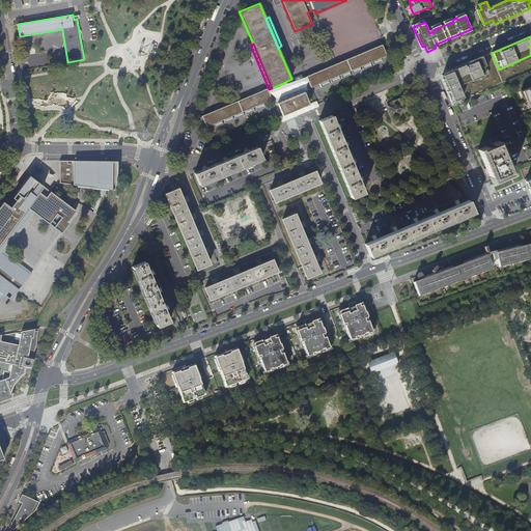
[(331,80),(339,77),(341,76),(350,72),(352,71),(360,67),(362,66),(370,62),(372,61),(381,58),(387,55),(382,44),(307,77),(312,88),(320,84),(329,81),(331,80)]
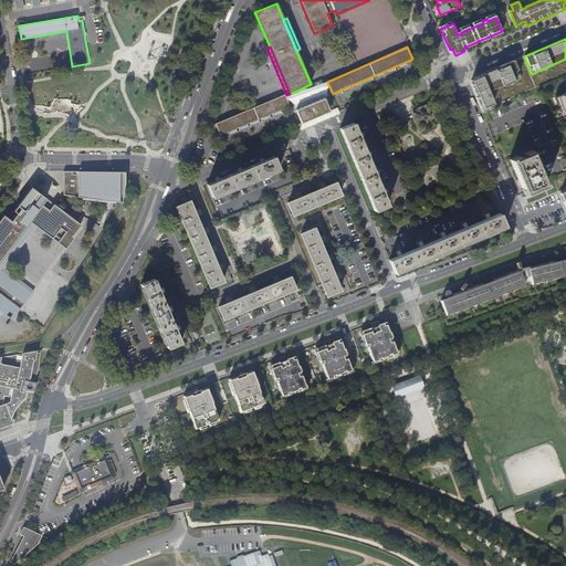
[(514,60),(472,77),(473,79),(471,80),(472,83),(471,83),(475,95),(478,94),(479,96),(475,97),(482,112),(495,106),(489,92),(502,86),(502,85),(521,77),(514,60)]
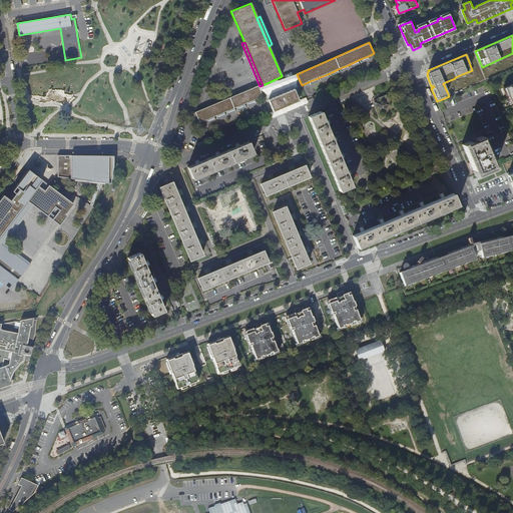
[(309,101),(308,100),(302,85),(297,74),(296,70),(282,76),(263,85),(260,86),(264,96),(273,117),(309,101)]
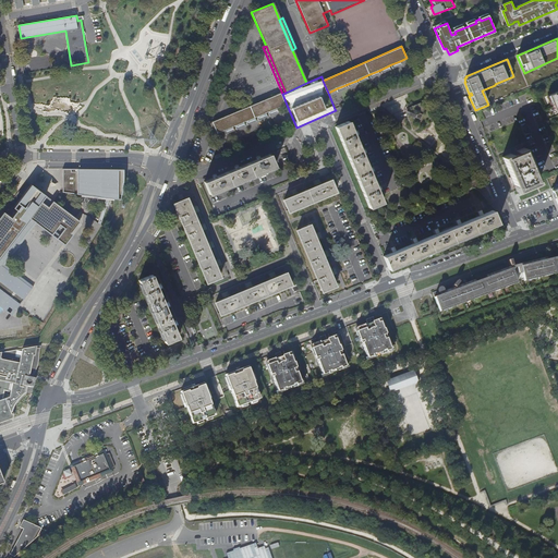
[(266,113),(269,112),(278,109),(287,105),(282,94),(214,123),(218,134),(225,132),(233,128),(235,128),(244,123),(247,122),(255,119),(257,118),(266,113)]
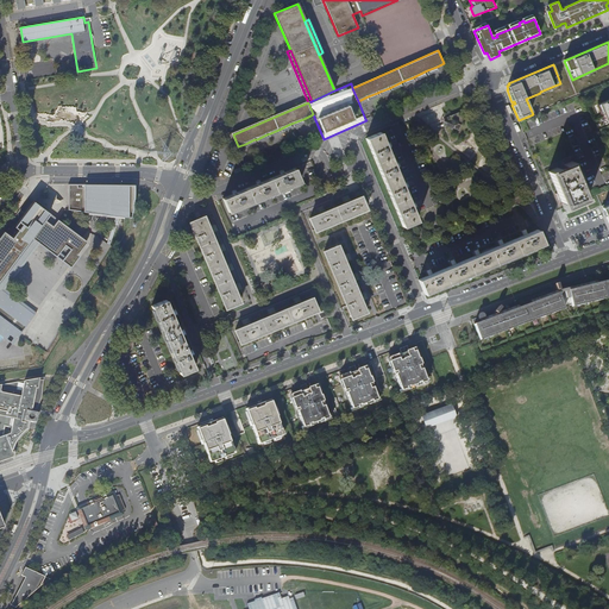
[(473,133),(464,111),(449,118),(445,129),(451,144),(473,133)]
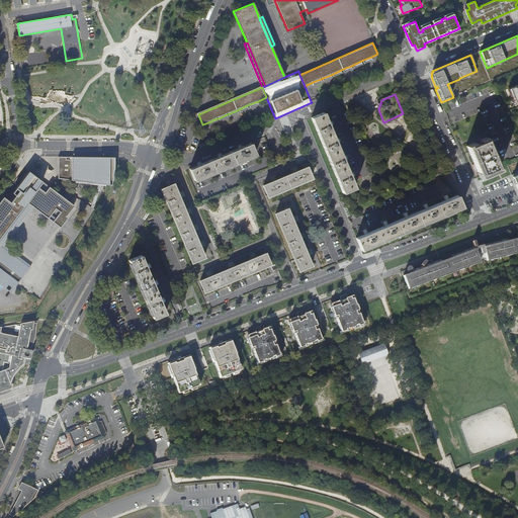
[(323,113),(311,118),(342,193),(354,188),(350,178),(348,174),(343,161),(341,157),(336,144),(334,140),(329,127),(327,122),(323,113)]
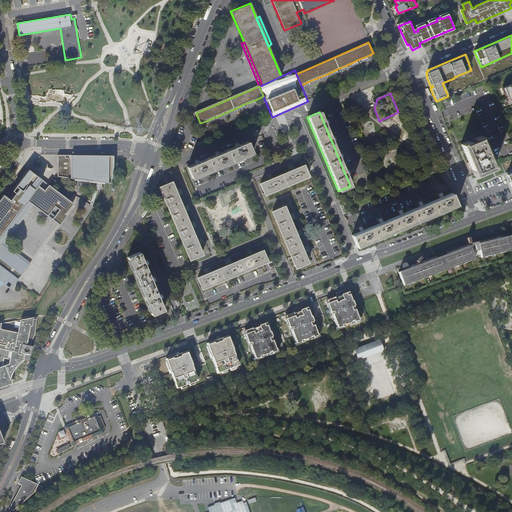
[(469,141),(461,144),(474,175),(494,167),(481,136),(474,139),(475,141),(470,144),(469,141)]
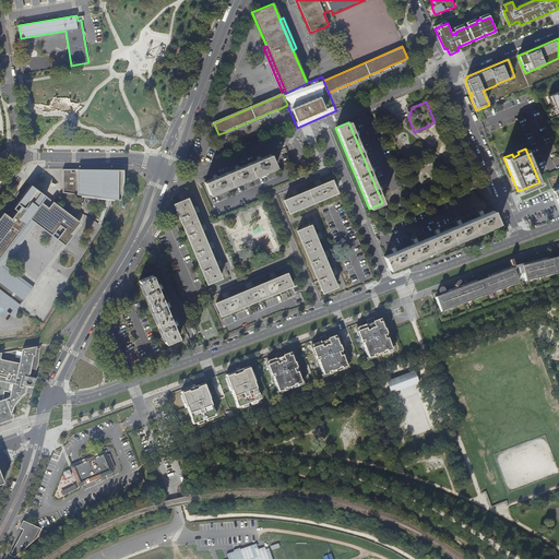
[(204,183),(210,195),(275,168),(270,155),(204,183)]
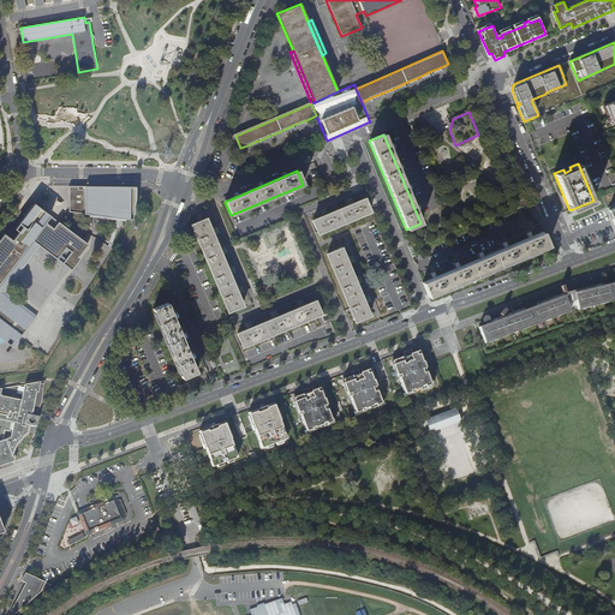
[(85,186),(70,186),(70,212),(84,214),(130,220),(132,220),(133,215),(135,210),(136,204),(136,198),(136,192),(136,186),(130,186),(85,186)]
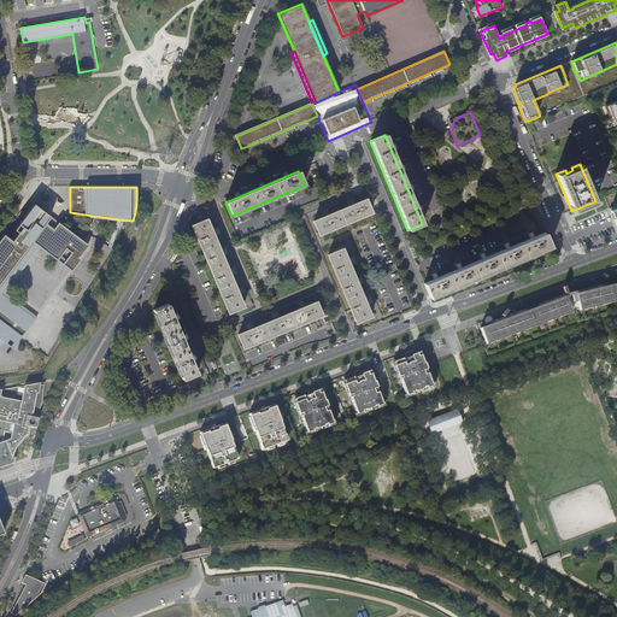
[(313,222),(319,235),(370,212),(365,200),(313,222)]
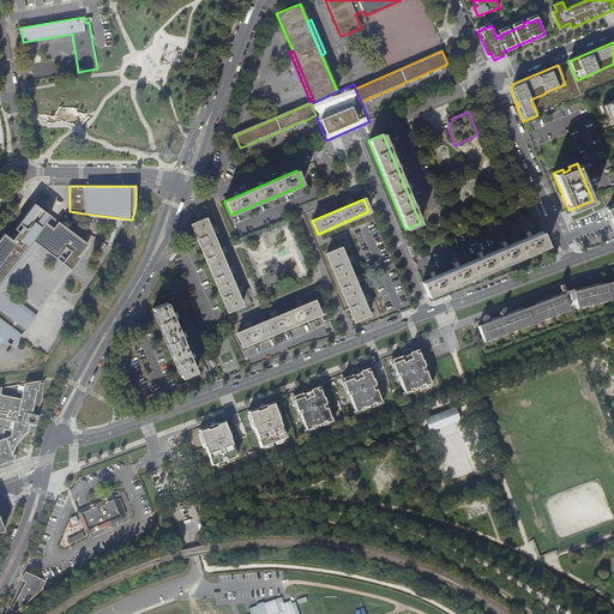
[(0,337),(13,347),(37,315),(6,292),(0,287),(0,282),(32,240),(40,245),(71,269),(80,258),(78,256),(88,244),(59,222),(53,228),(46,223),(52,215),(36,204),(35,203),(34,204),(14,229),(19,233),(13,241),(4,234),(0,239),(0,337)]
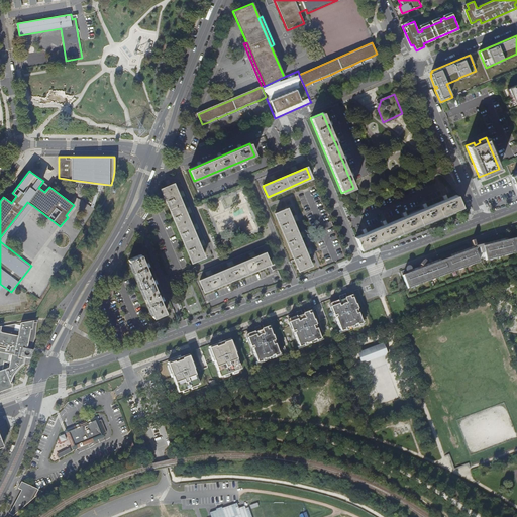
[(44,192),(49,187),(43,181),(38,188),(44,192)]
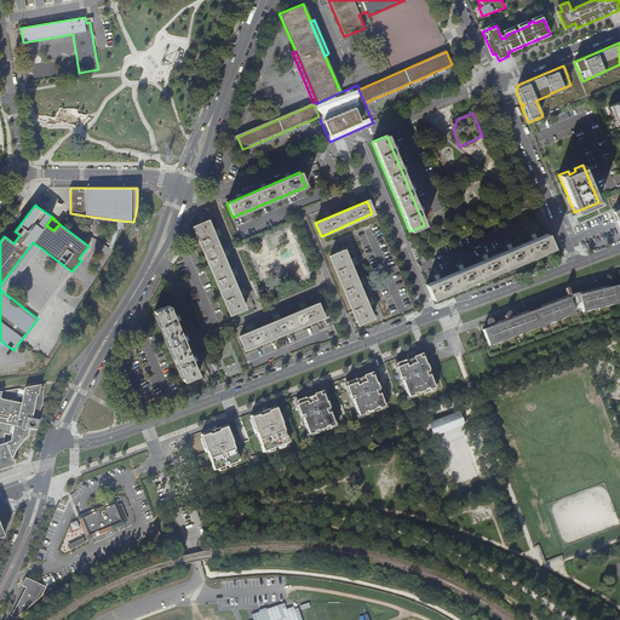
[(207,220),(193,227),(230,314),(245,308),(207,220)]
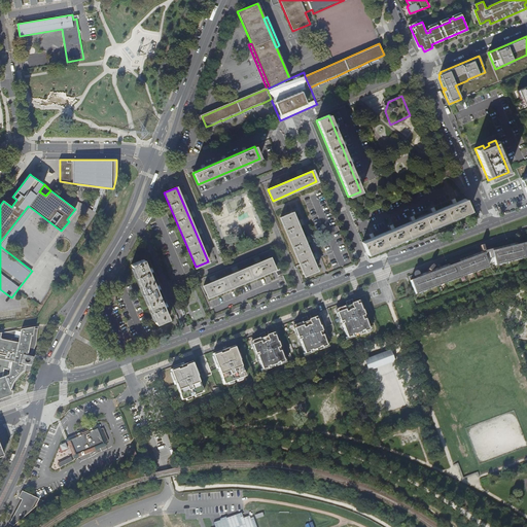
[(362,242),(367,254),(456,216),(470,211),(465,200),(362,242)]
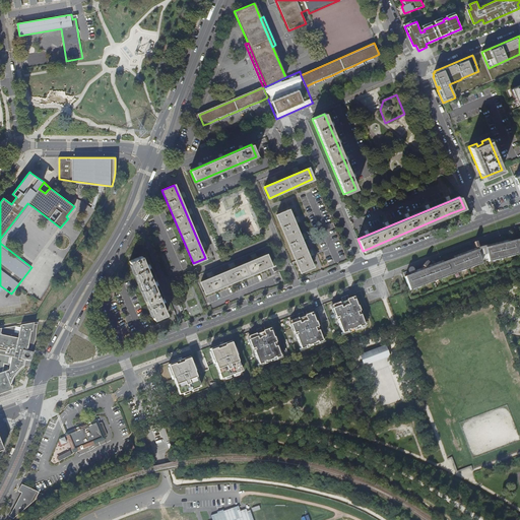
[(0,243),(5,247),(34,207),(27,203),(0,239),(0,243)]
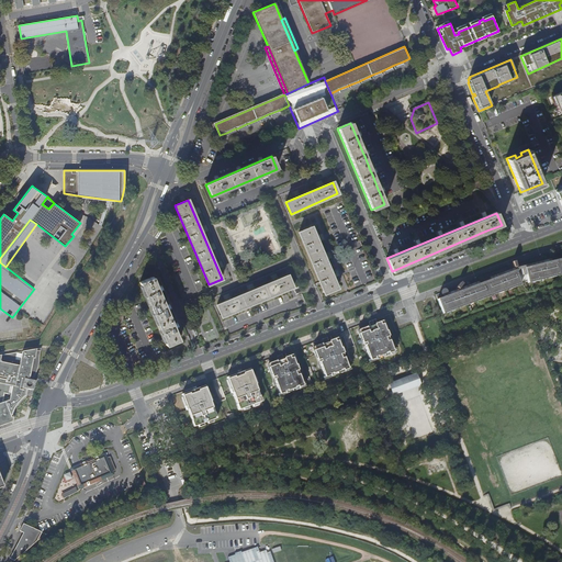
[(312,227),(299,233),(324,294),(337,288),(312,227)]
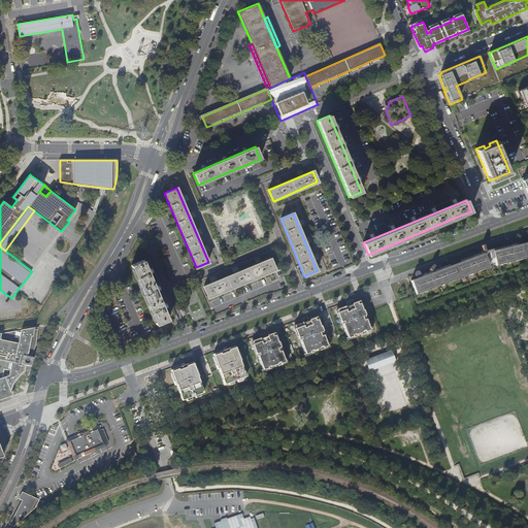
[(410,282),(415,294),(487,267),(494,265),(527,256),(527,243),(483,255),(410,282)]
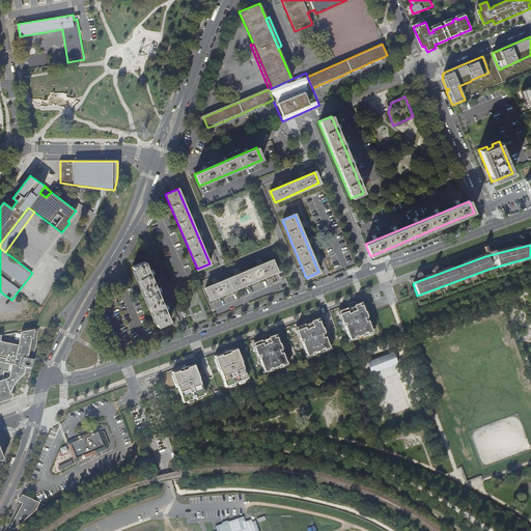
[(530,257),(497,267),(498,269),(524,261),(530,259),(530,257)]
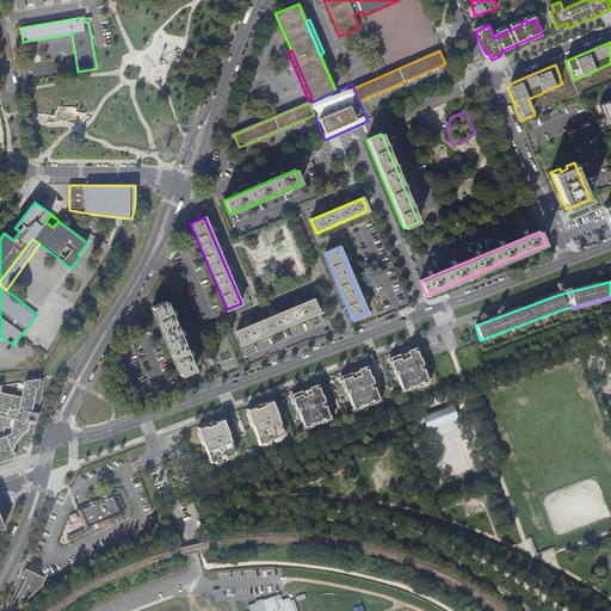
[(235,331),(241,345),(318,313),(313,298),(235,331)]
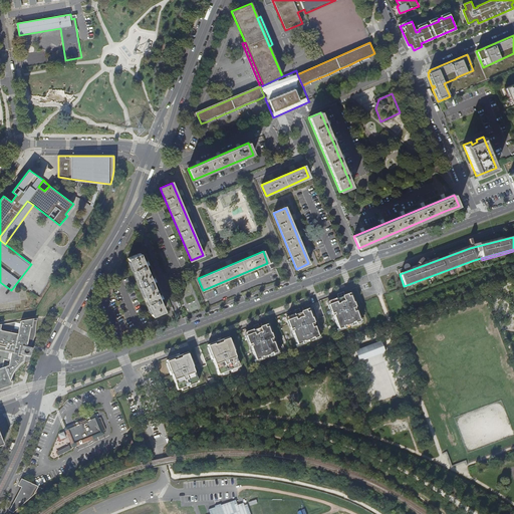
[(140,253),(127,259),(153,315),(165,310),(140,253)]
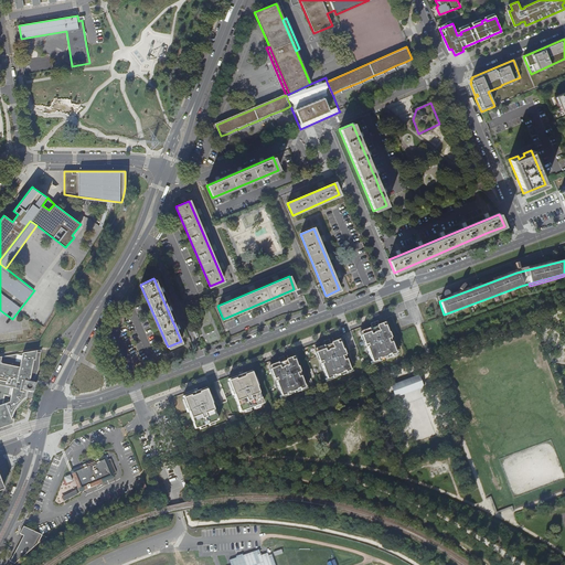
[(521,286),(444,315),(445,317),(522,288),(521,286)]
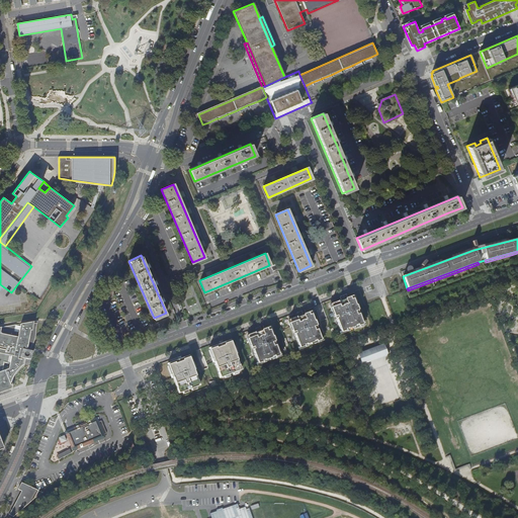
[(338,301),(330,305),(331,309),(334,318),(337,324),(338,324),(341,333),(363,325),(359,315),(358,311),(357,306),(356,306),(353,298),(353,297),(352,296),(345,298),(346,299),(339,303),(338,301)]
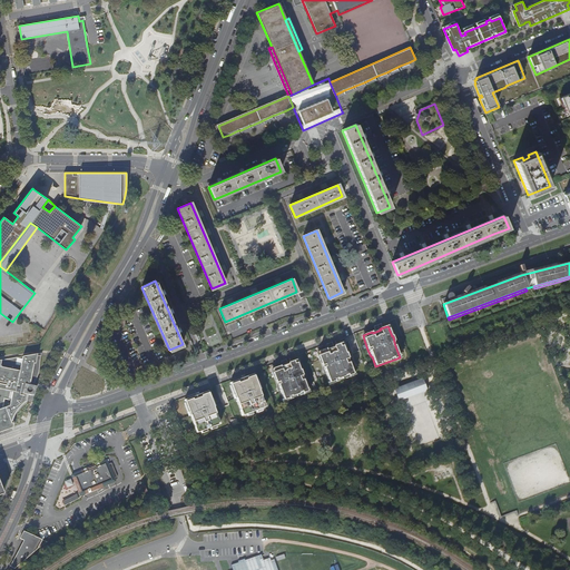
[(326,349),(316,352),(317,356),(322,366),(324,374),(326,373),(330,383),(353,374),(350,363),(349,359),(346,353),(343,346),(342,344),(342,343),(334,346),(326,350),(326,349)]
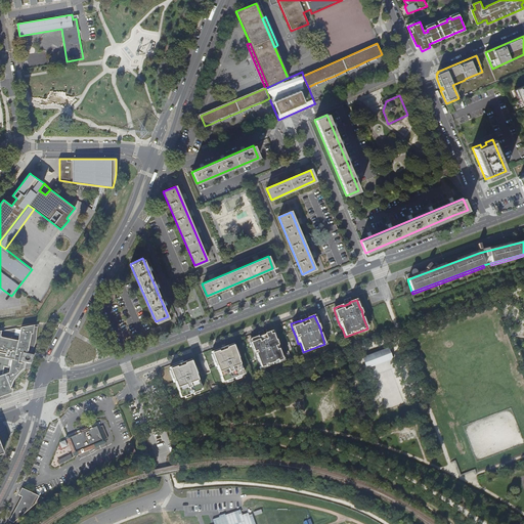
[(0,397),(12,393),(12,392),(12,389),(10,389),(12,385),(14,380),(17,376),(22,372),(25,368),(26,363),(32,363),(33,355),(32,355),(32,352),(35,347),(37,342),(38,330),(39,324),(37,325),(22,329),(19,337),(14,336),(16,329),(0,332),(0,397)]
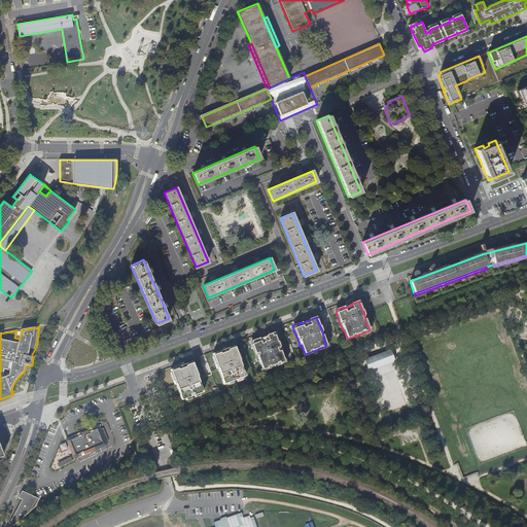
[(258,339),(250,342),(251,345),(255,354),(257,361),(258,360),(262,370),(284,361),(281,351),(280,347),(278,342),(277,343),(275,336),(274,334),(274,332),(267,336),(267,337),(259,340),(258,339)]
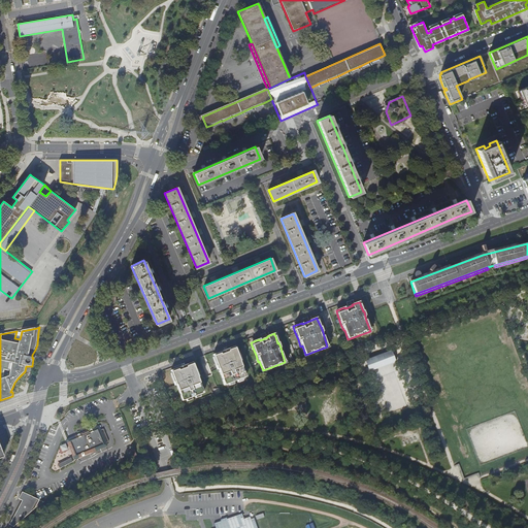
[(233,348),(211,356),(217,369),(217,368),(221,378),(221,380),(222,385),(243,376),(242,371),(241,371),(238,361),(233,348)]
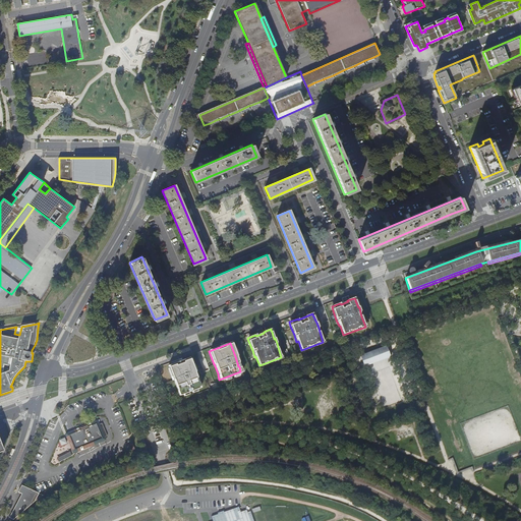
[(391,357),(387,346),(360,355),(364,367),(391,357)]
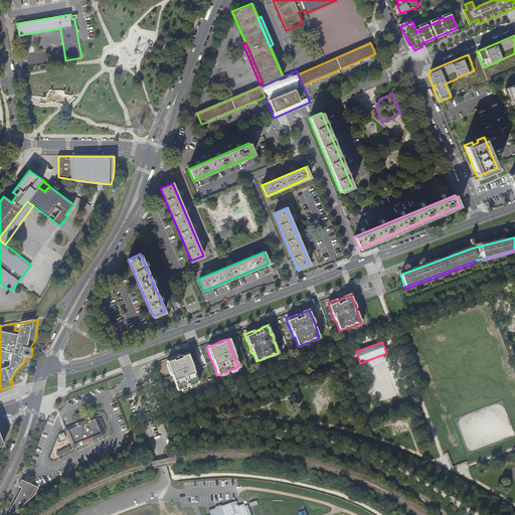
[(186,354),(165,362),(170,375),(173,382),(174,384),(174,385),(176,390),(197,382),(195,377),(194,377),(193,374),(191,367),(186,354)]
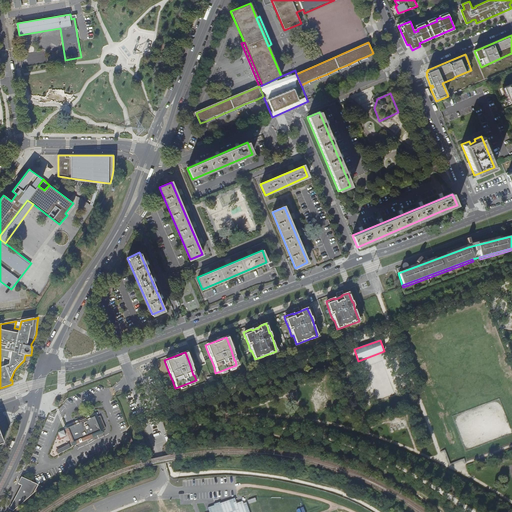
[(97,417),(96,415),(67,428),(73,444),(103,432),(102,430),(106,428),(100,416),(97,417)]
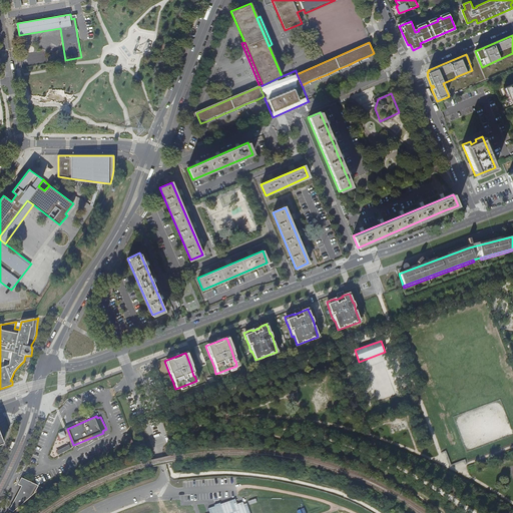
[(65,450),(61,442),(58,444),(57,442),(53,444),(55,448),(51,451),(54,457),(65,450)]
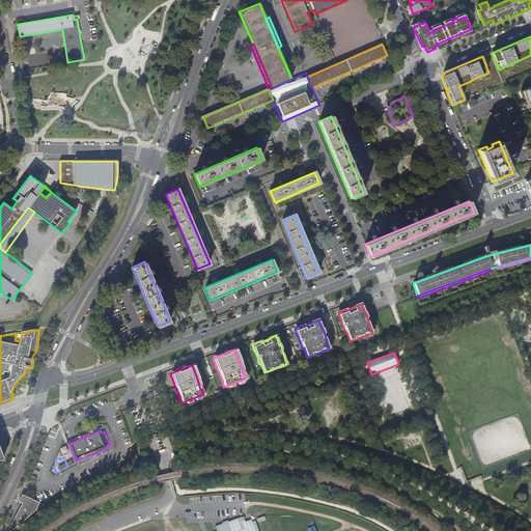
[(9,528),(15,530),(45,506),(44,505),(22,496),(20,502),(23,503),(9,528)]
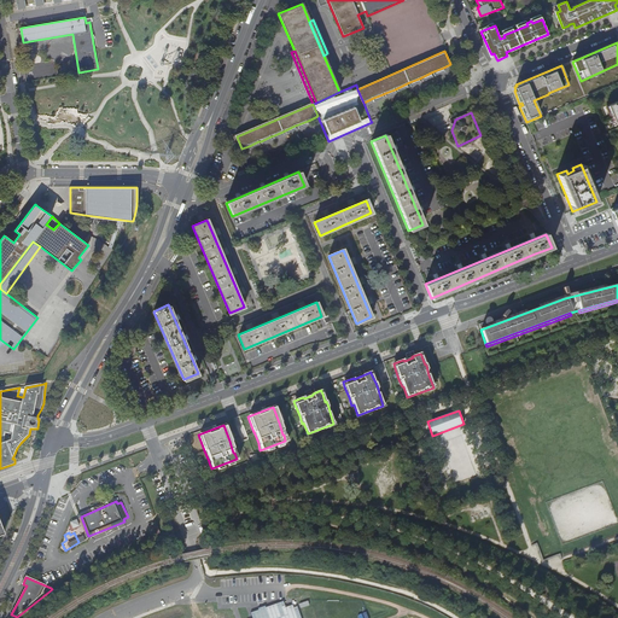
[(258,611),(250,613),(251,617),(299,617),(296,607),(291,607),(291,605),(284,608),(281,602),(264,607),(257,608),(258,611)]
